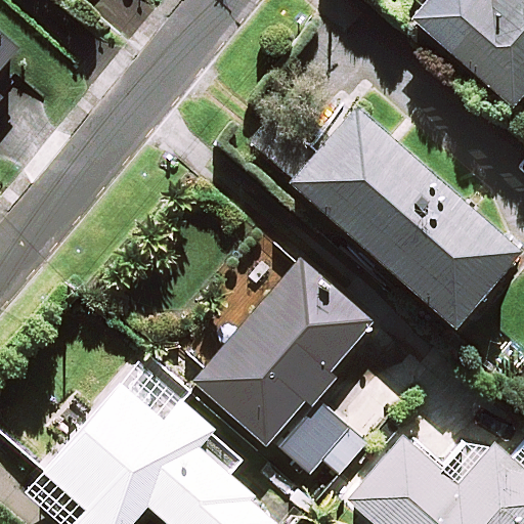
[(523,0),(490,0),(488,2),(486,0),(424,0),(408,18),(509,105),(523,87),(523,0)]
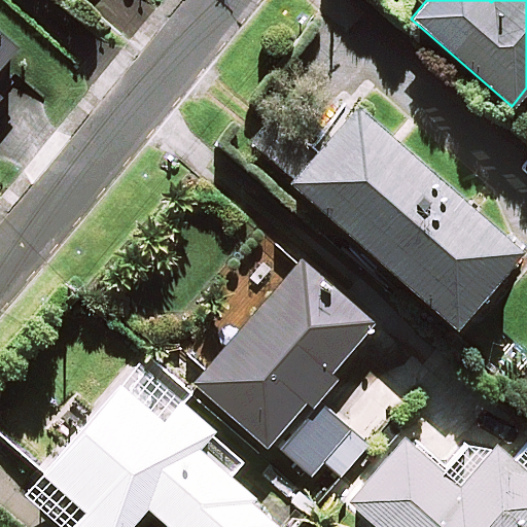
[(353,107),(313,153),(274,119),(249,148),(300,192),(453,326),(519,252),(353,107)]
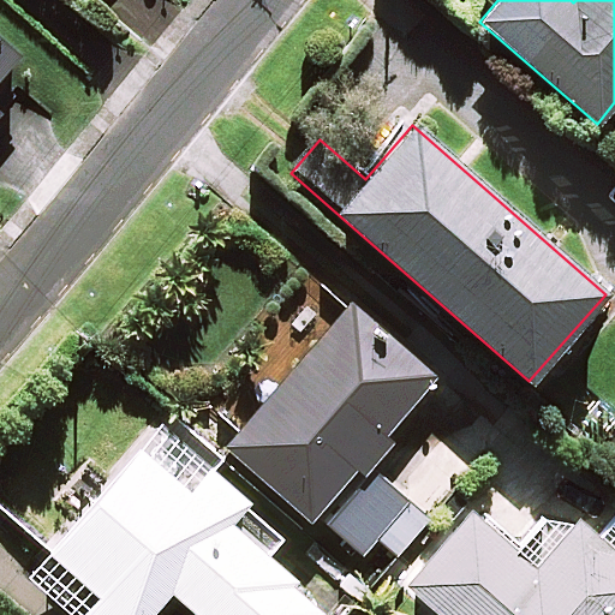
[(435,377),(348,304),(225,448),(357,560),(375,539),(395,557),(428,519),(362,464),(435,377)]
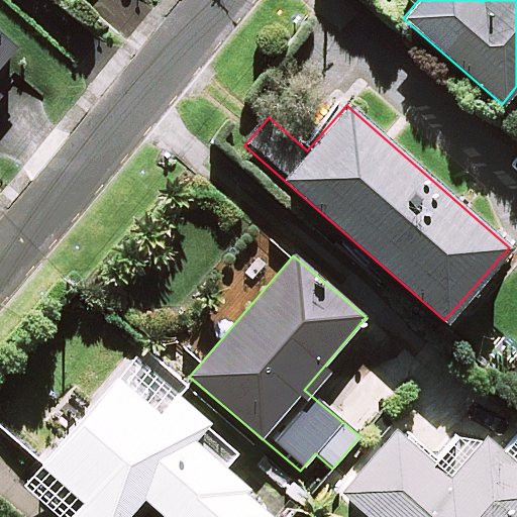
[(209,423),(138,358),(40,464),(83,504),(71,516),(127,516),(145,498),(167,516),(270,516),(272,515),(193,441),(209,423)]
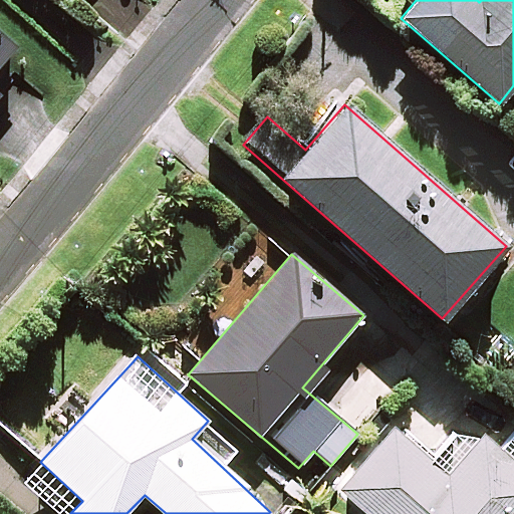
[(448,475),(394,426),(337,489),(365,513),(513,513),(513,463),(483,436),(448,475)]
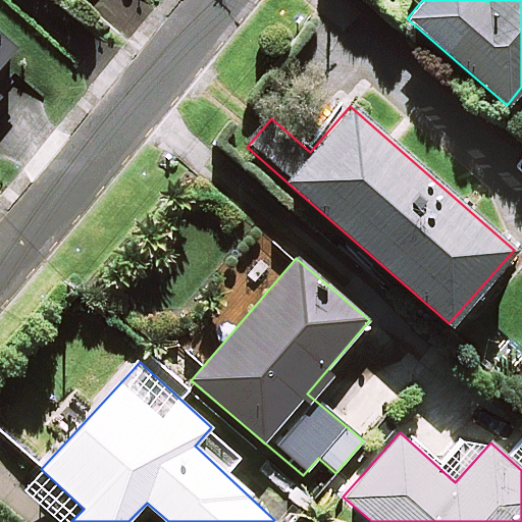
All buildings are outlined.
